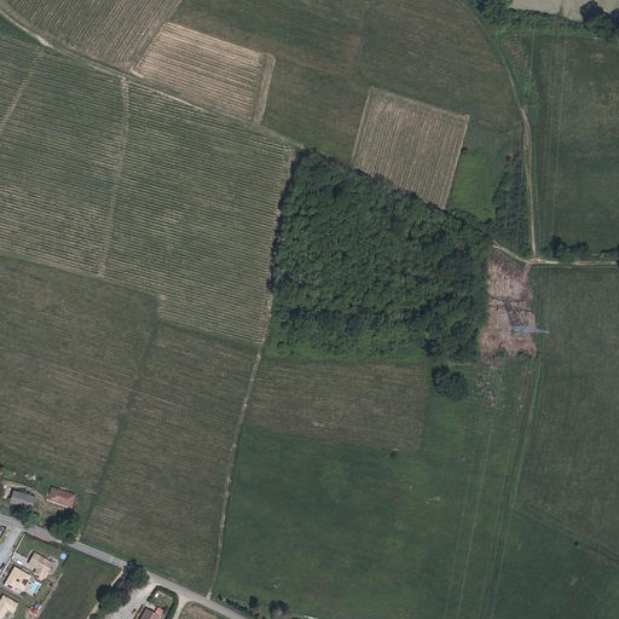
[(76,495),(55,487),(51,498),(71,505),(76,495)]
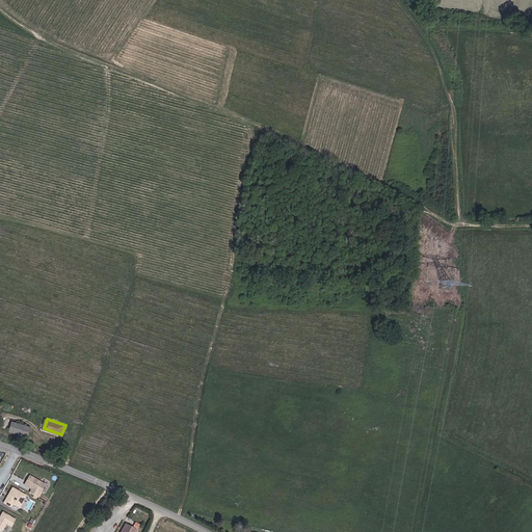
[(8,432),(27,436),(29,426),(11,421),(8,432)]
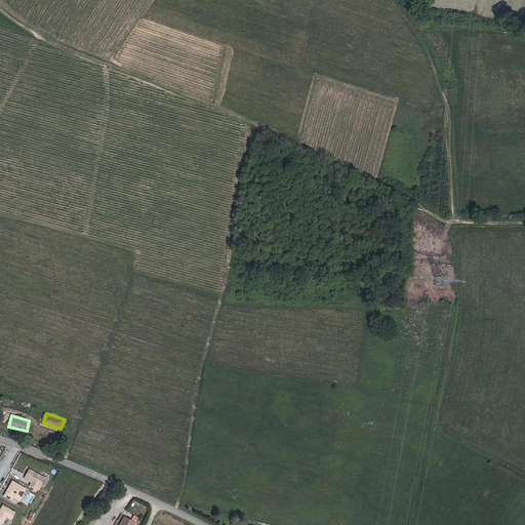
[(29,470),(24,479),(31,483),(29,486),(37,490),(44,478),(29,470)]
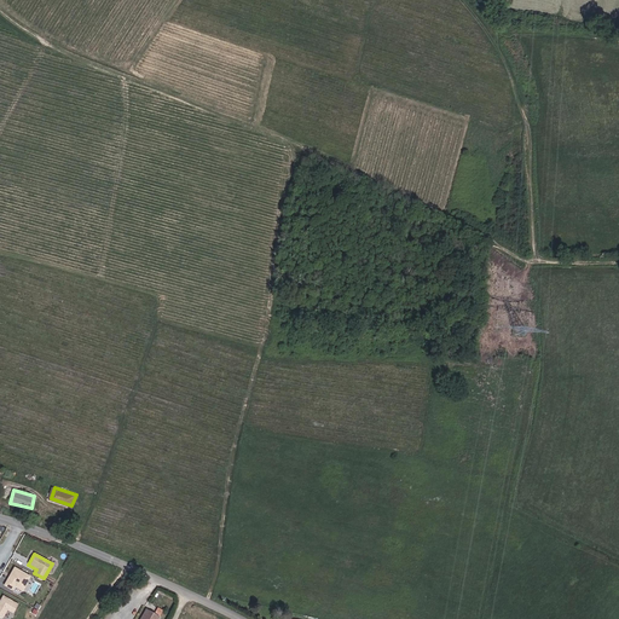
[(9,579),(5,585),(13,590),(16,586),(22,590),(29,577),(15,567),(10,576),(9,579)]
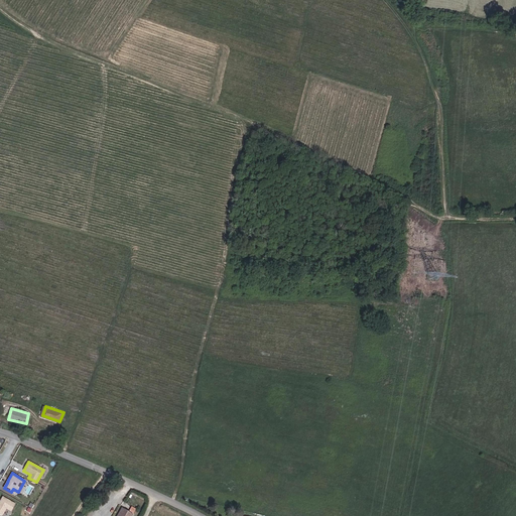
[(12,510),(15,504),(2,497),(0,501),(0,514),(2,515),(6,508),(11,511),(12,510)]
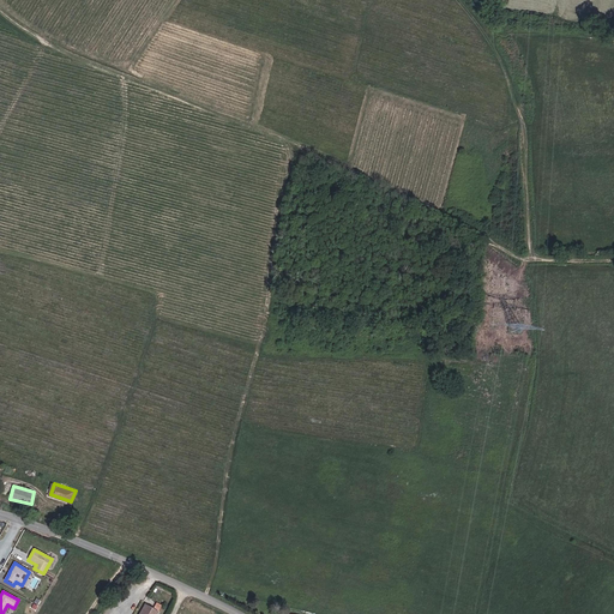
All buildings are outlined.
